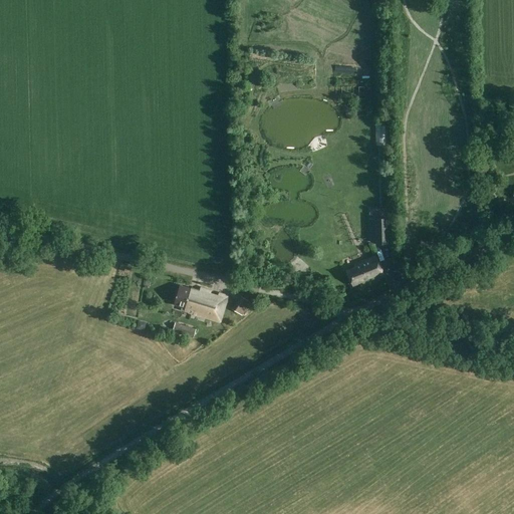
[(317,157),(330,147),(325,140),(312,150),(317,157)]
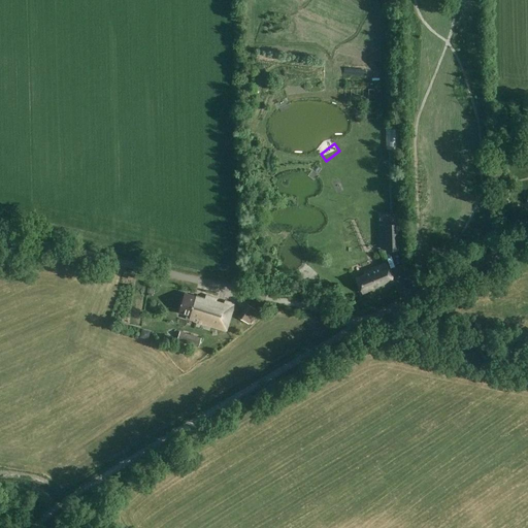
[(402,250),(401,223),(380,224),(381,250),(402,250)]
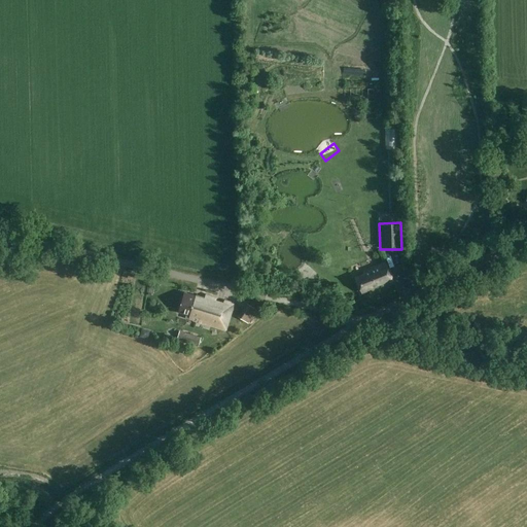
[(375,288),(393,281),(385,262),(363,272),(364,274),(355,278),(361,292),(375,287),(375,288)]
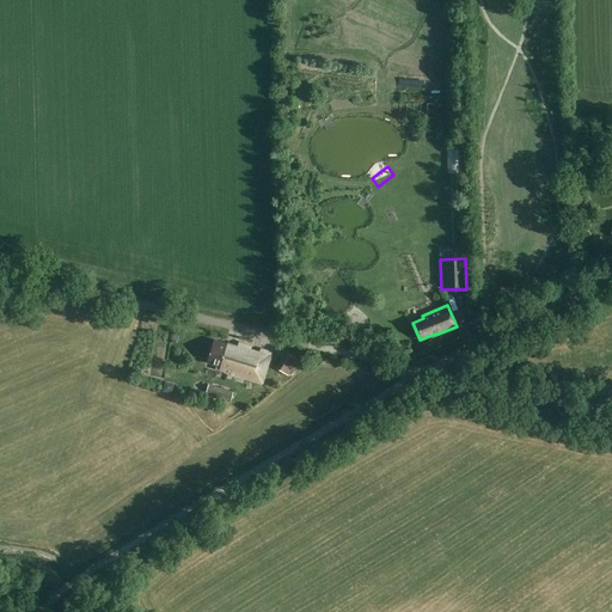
[(360,312),(353,320),(363,329),(371,320),(360,312)]
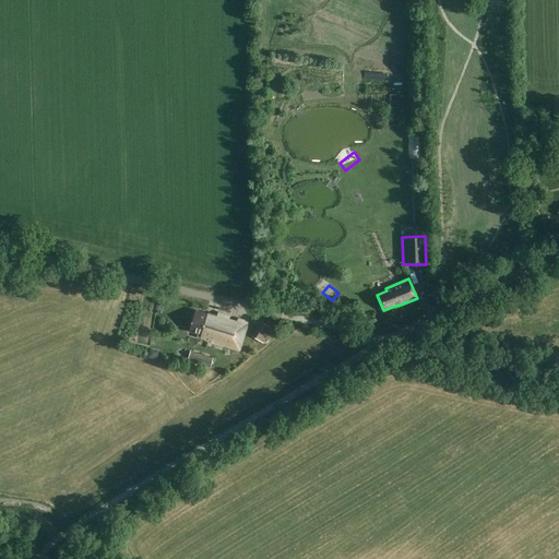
[(239,351),(248,322),(238,319),(237,322),(228,319),(229,317),(218,312),(217,316),(207,313),(195,310),(189,331),(198,333),(197,337),(239,351)]
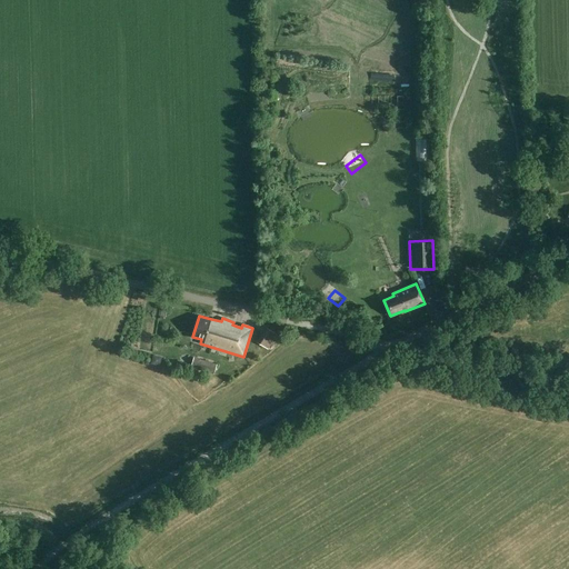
[(256,341),(267,348),(268,349),(279,335),(267,328),(256,341)]
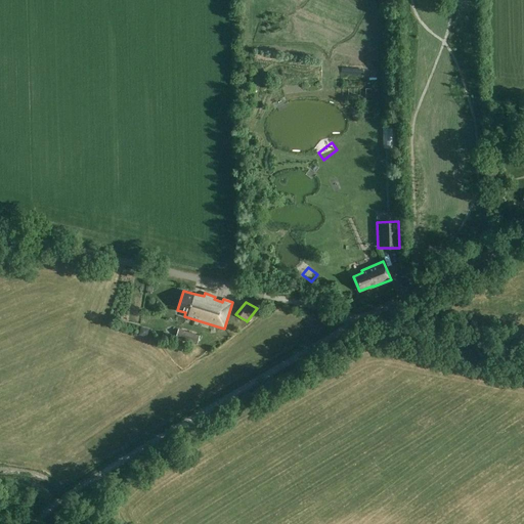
[(176,336),(181,338),(180,340),(191,343),(192,341),(198,343),(200,336),(179,329),(176,336)]
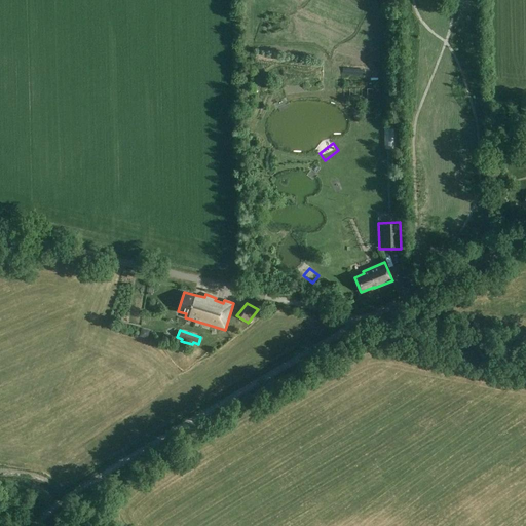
All buildings are outlined.
